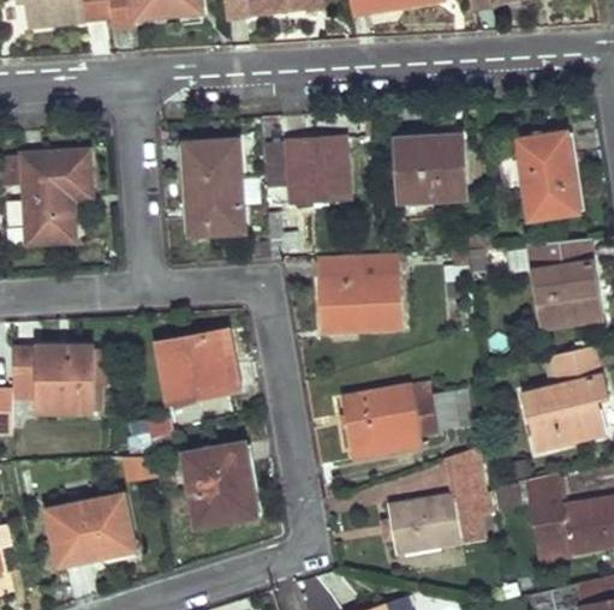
[(28,0),(31,27),(111,16),(108,0),(28,0)]
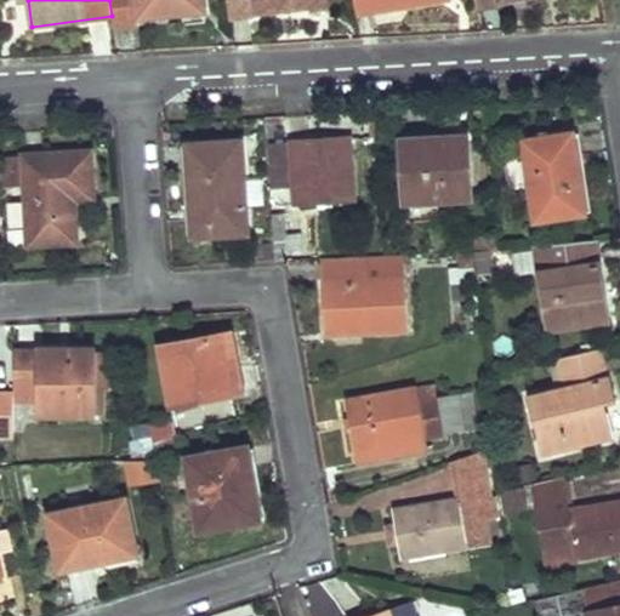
[(202,1),(202,0),(113,0),(117,28),(138,27),(137,18),(183,13),(182,4),(202,1)]
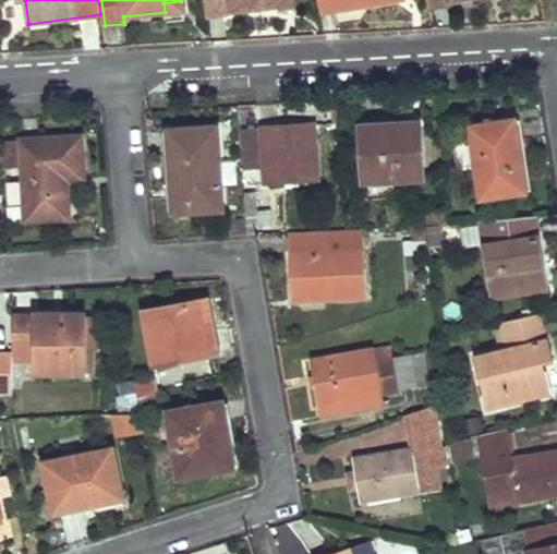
[(203,0),(206,19),(279,9),(278,0),(203,0)]
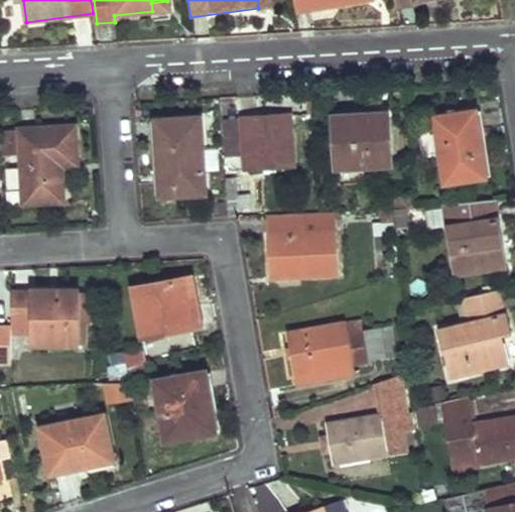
[(257,0),(258,8),(259,10),(271,9),(270,0),(257,0)]
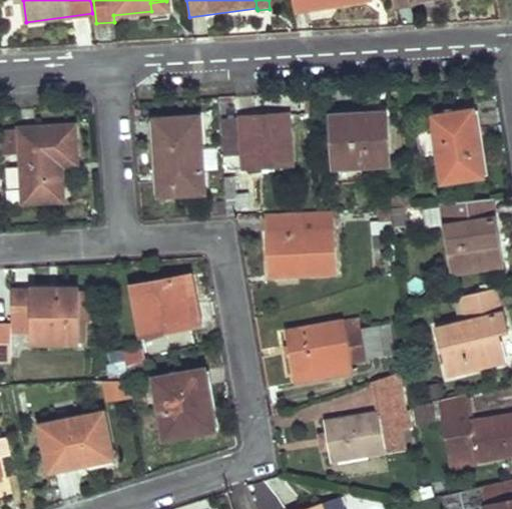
[(291,0),(294,12),(366,0),(291,0)]
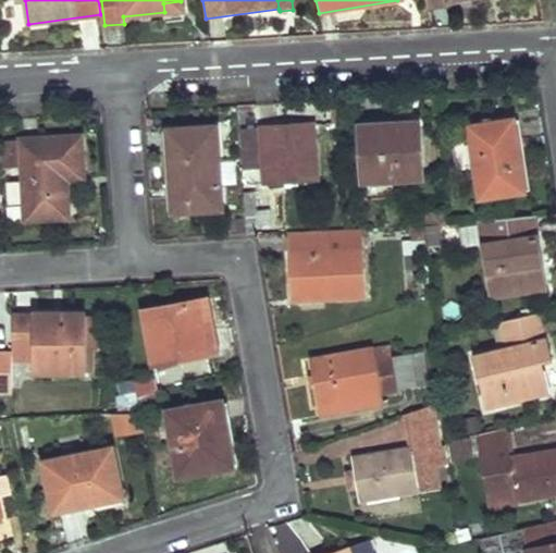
[(425,0),(428,11),(452,5),(451,3),(464,0),(425,0)]
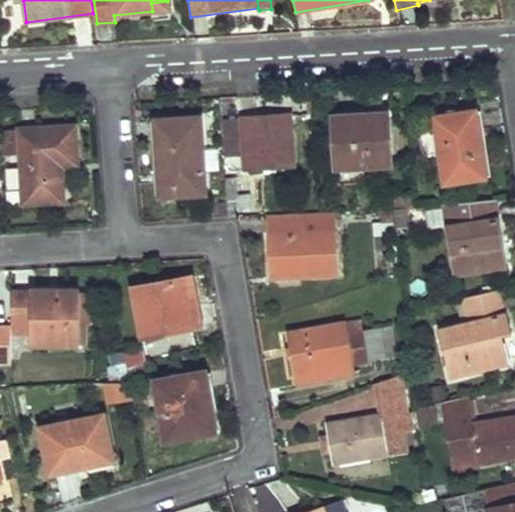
[(475,112),(432,119),(435,135),(438,154),(444,183),(485,176),(475,112)]
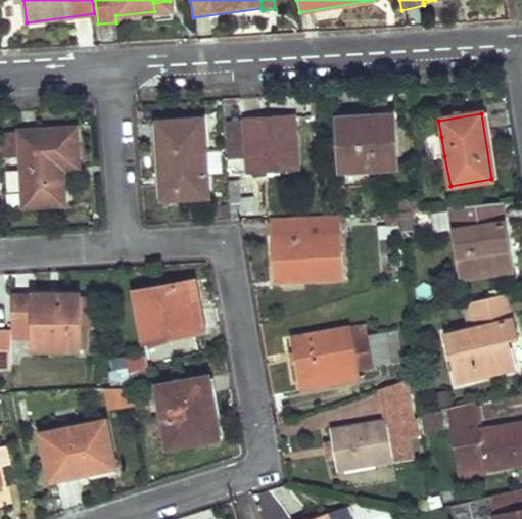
[(294,114),(243,118),(246,173),(298,170),(294,114)]
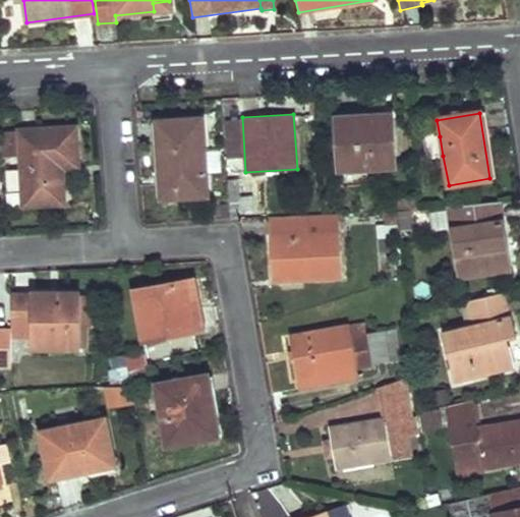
[(391,114),(336,118),(339,171),(343,171),(363,169),(394,168),(391,114)]
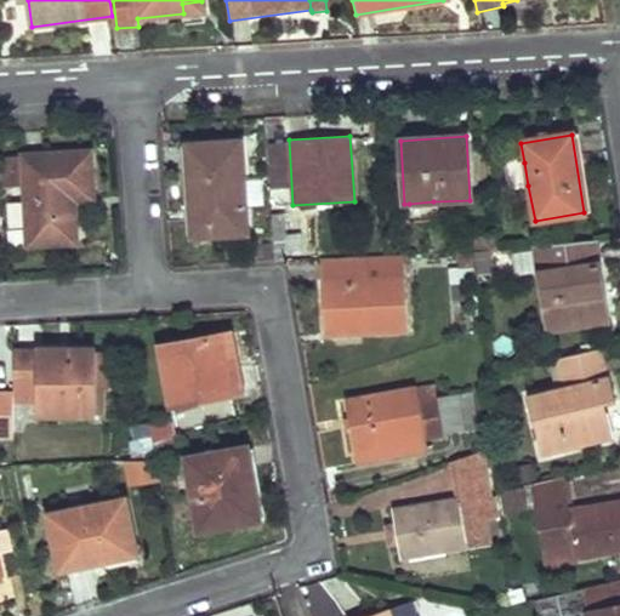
[(242,140),(187,143),(193,238),(246,234),(242,140)]
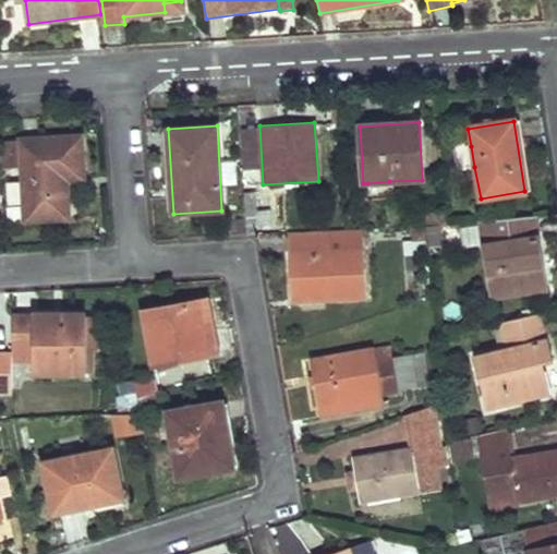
[(80,136),(4,142),(7,170),(22,169),(25,220),(69,217),(68,180),(84,179),(80,136)]
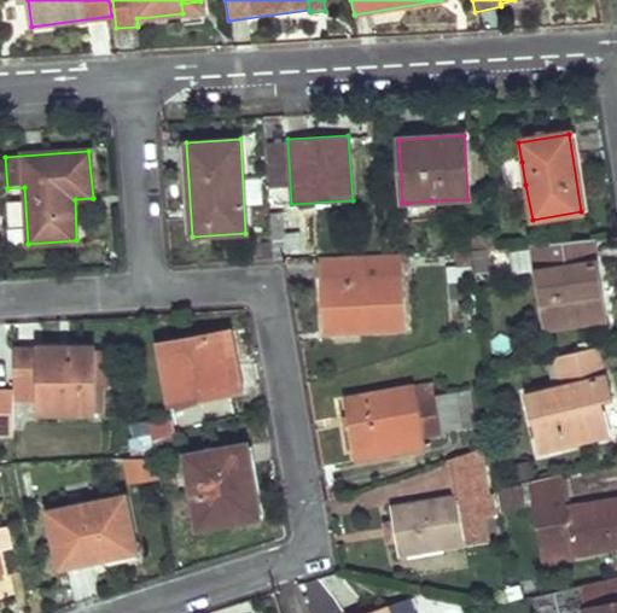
[(522,162),(506,163),(511,186),(525,185),(522,162)]
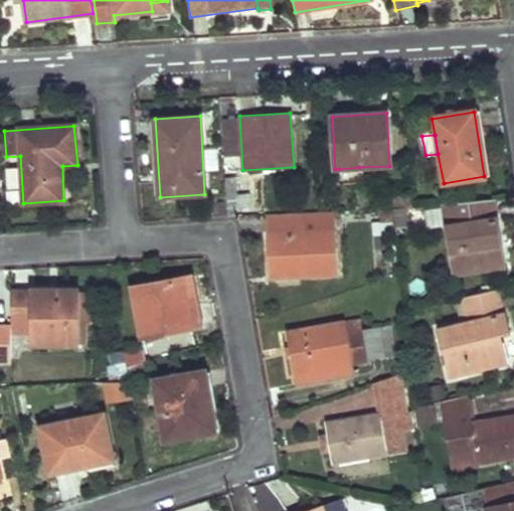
[(359,167),(339,169),(340,185),(360,183),(359,167)]
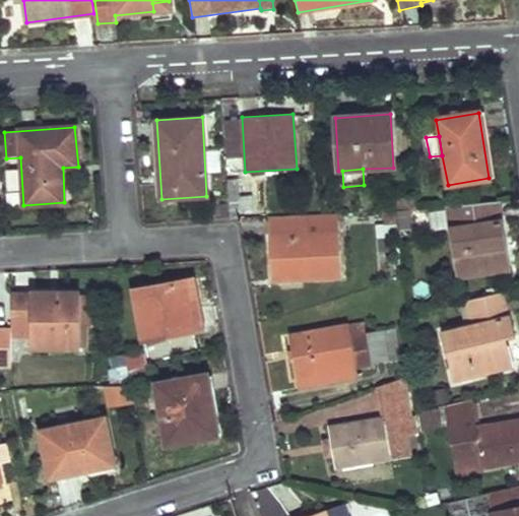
[(415,197),(394,198),(395,210),(415,209),(415,197)]
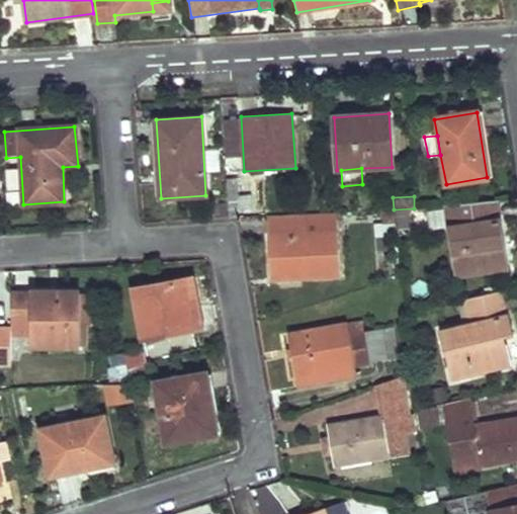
[(496,200),(444,204),(455,273),(495,267),(493,244),(501,244),(503,243),(496,200)]
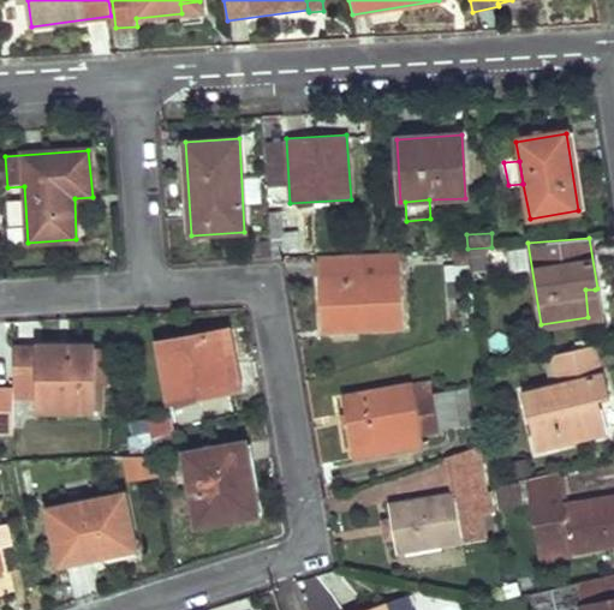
[(377,252),(319,256),(322,333),(403,328),(399,252),(377,252)]
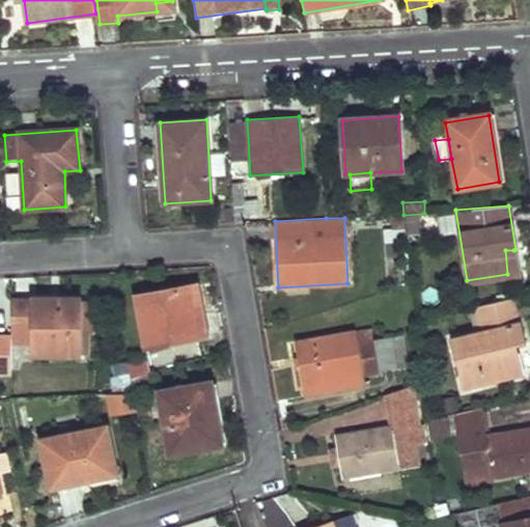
[(513,250),(505,250),(507,274),(517,274),(513,250)]
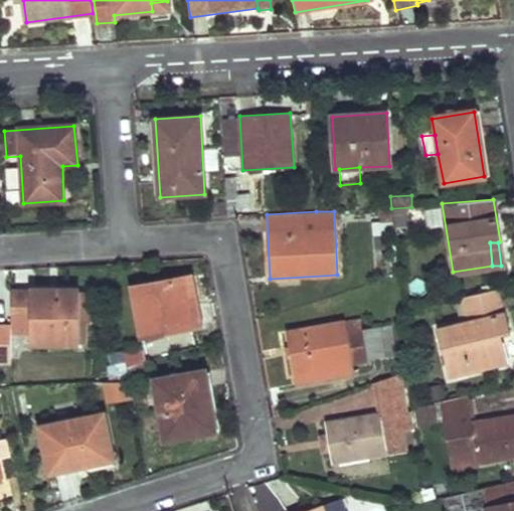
[(182,278),(132,286),(142,335),(194,326),(190,295),(185,295),(182,278)]
